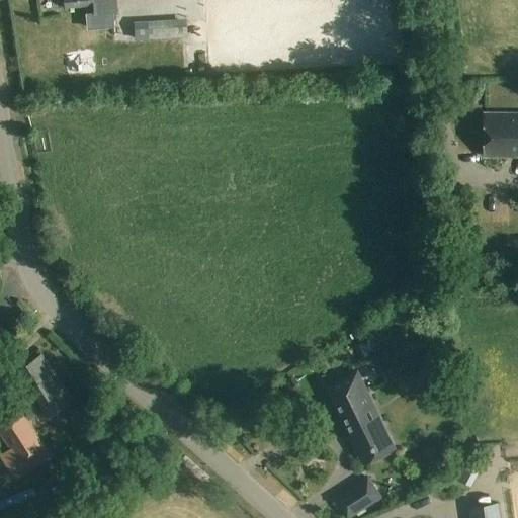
[(93,13),(114,12),(117,11),(116,0),(65,0),(66,7),(93,5),(93,13)]
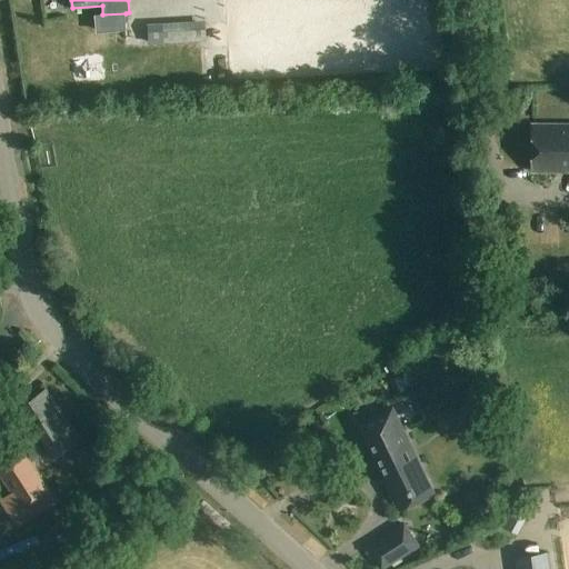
[(126,13),(102,15),(97,15),(98,31),(127,30),(126,13)]
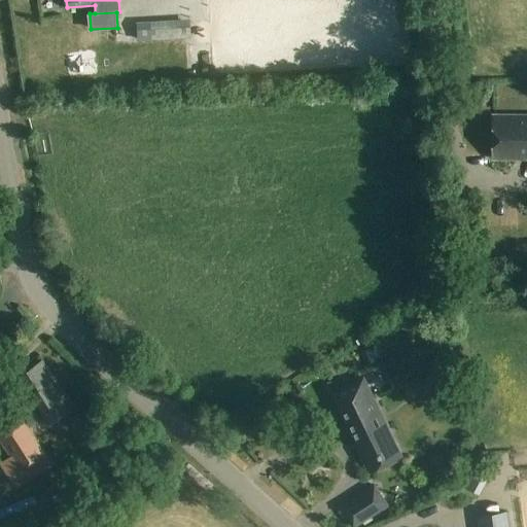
[(151,39),(191,37),(190,19),(150,21),(151,39)]
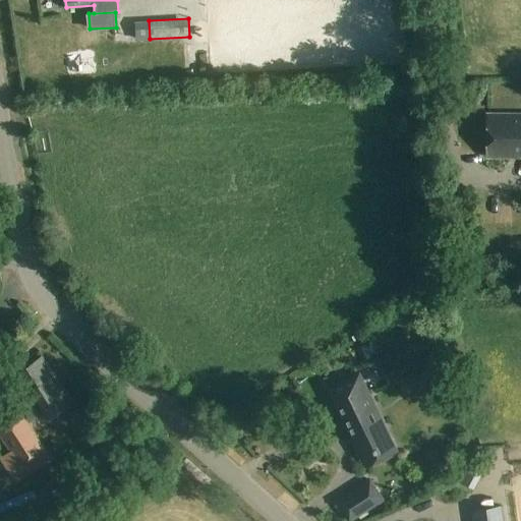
[(520,112),(487,112),(486,159),(520,158),(520,112)]
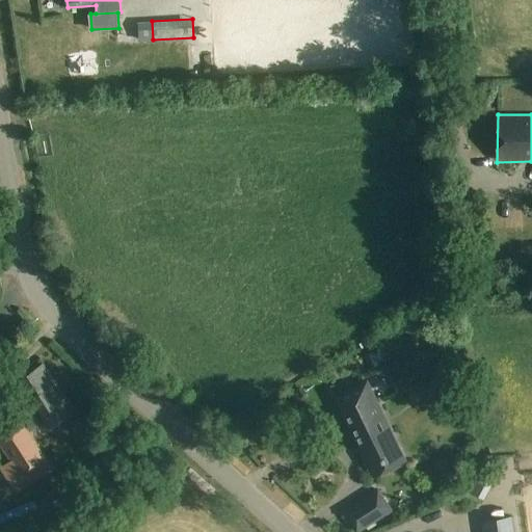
[(28,430),(41,422),(49,434),(78,414),(64,395),(60,398),(54,389),(58,386),(50,373),(49,372),(44,364),(19,381),(28,396),(24,399),(32,410),(0,432),(0,444),(11,461),(30,487),(56,470),(28,430)]
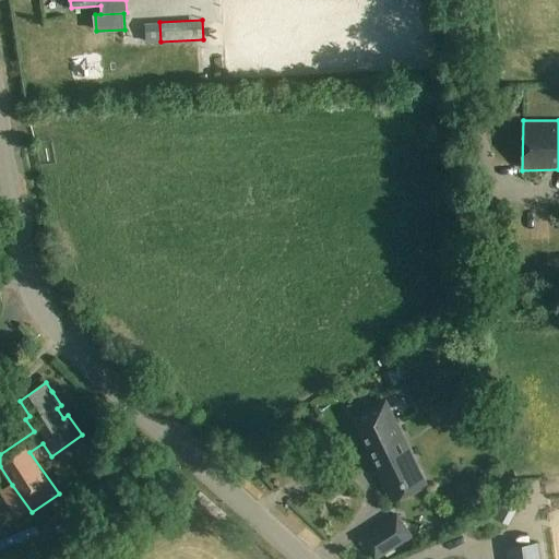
[(385,402),(349,419),(390,501),(425,484),(385,402)]
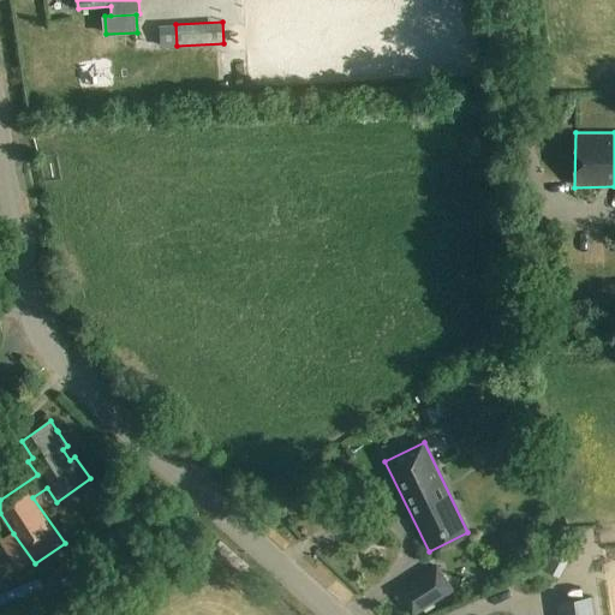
[(411,614),(452,590),(436,567),(398,592),(411,614)]
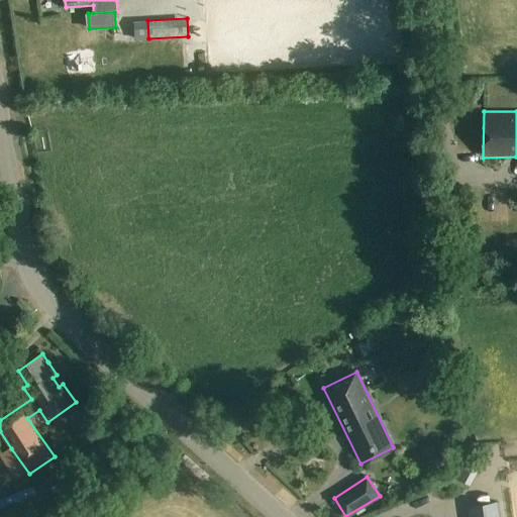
[(475,516),(502,516),(500,503),(474,507),(475,516)]
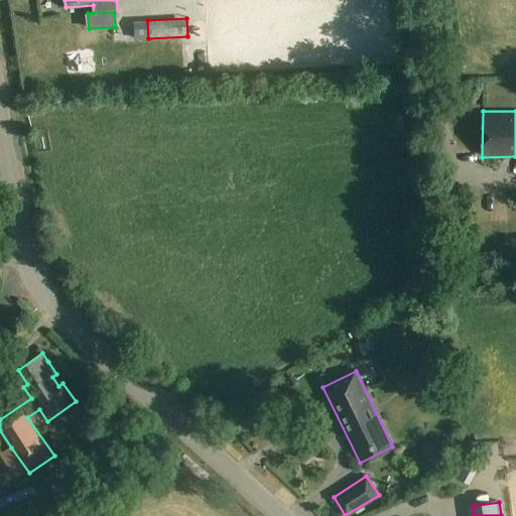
All buildings are outlined.
